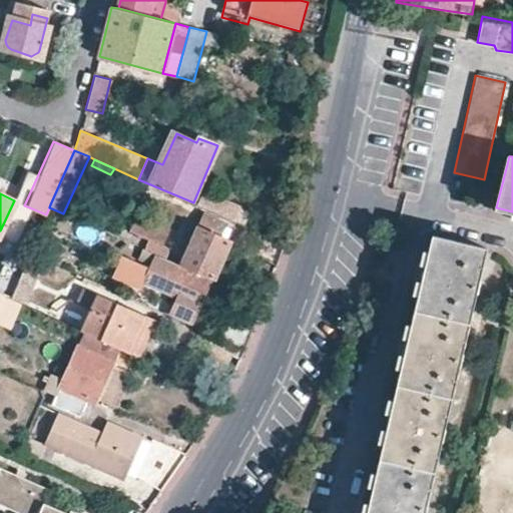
[(14,200),(0,230),(0,238),(10,243),(27,206),(24,205),(14,200)]
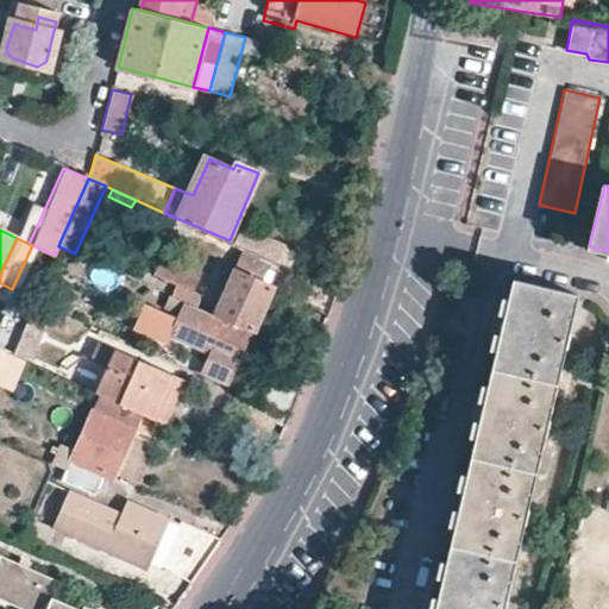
[(238,252),(211,314),(252,332),(274,284),(262,278),(268,265),(238,252)]
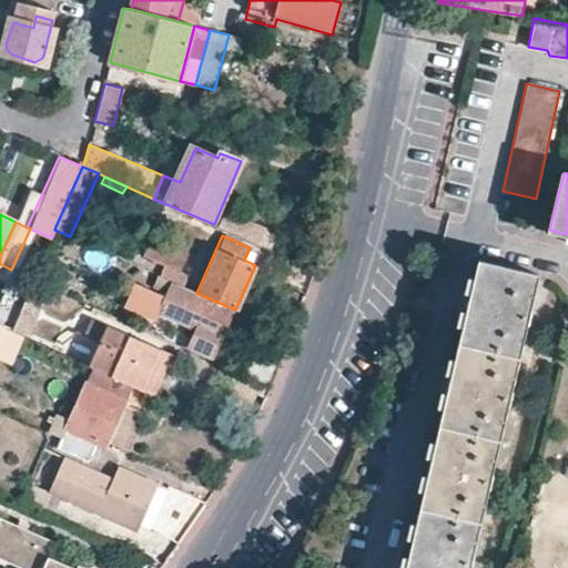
[(92,249),(85,261),(107,272),(113,260),(92,249)]
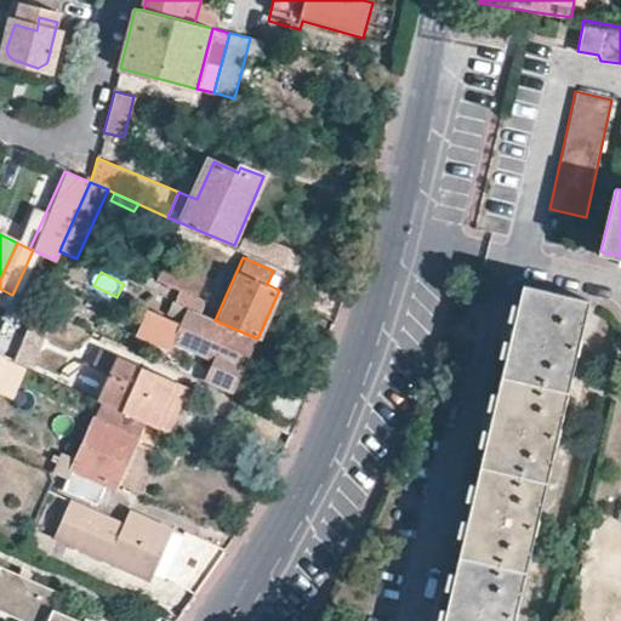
[(574,366),(590,295),(524,280),(508,351),(574,366)]
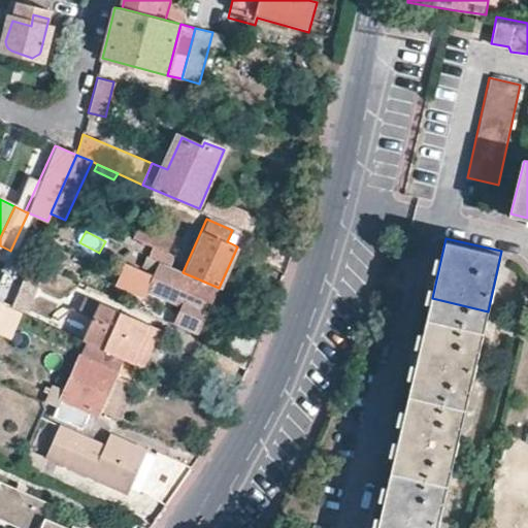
[(150,245),(144,256),(168,265),(172,255),(150,245)]
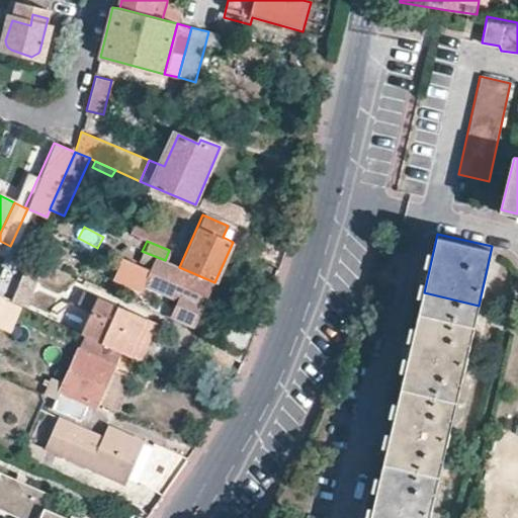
[(165,260),(142,251),(138,259),(151,265),(143,283),(177,298),(170,316),(191,326),(210,284),(178,269),(179,267),(165,260)]
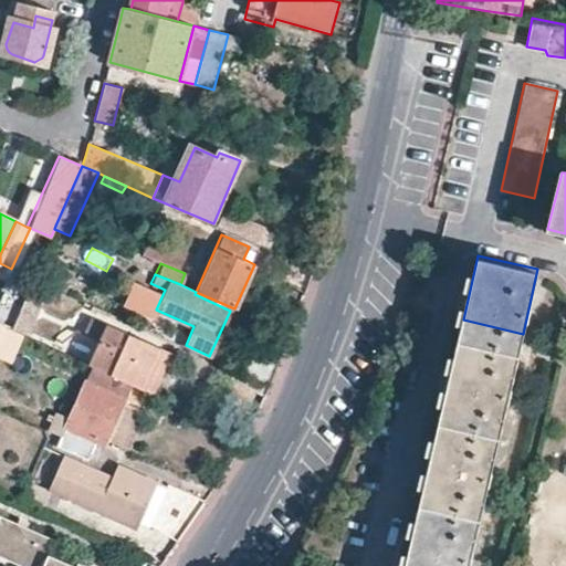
[(12,324),(10,329),(22,335),(25,337),(49,286),(32,279),(19,308),(12,324)]
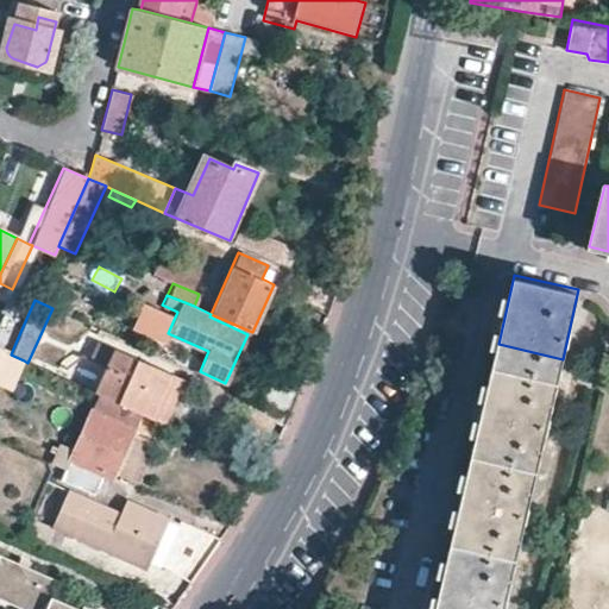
[(13,349),(20,332),(5,325),(0,334),(0,349),(11,355),(13,349)]
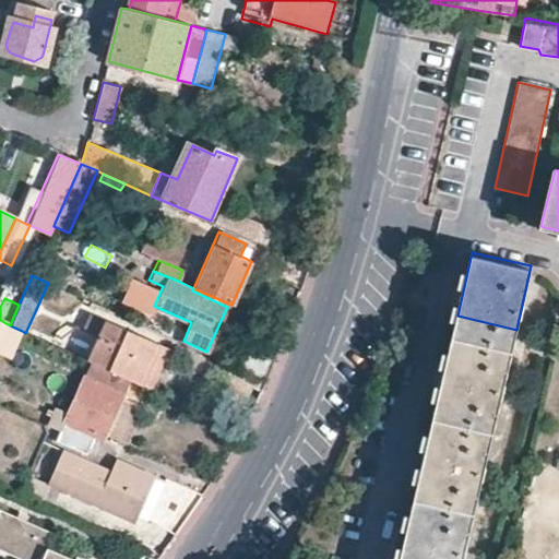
[(462,558),(516,330),(458,316),(441,390),(437,407),(401,558),(462,558)]
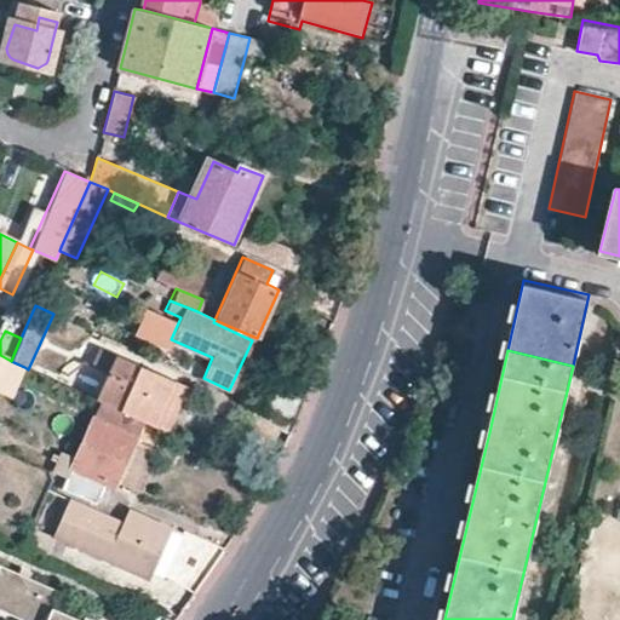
[(143,422),(153,425),(173,378),(115,354),(96,400),(98,400),(143,422)]
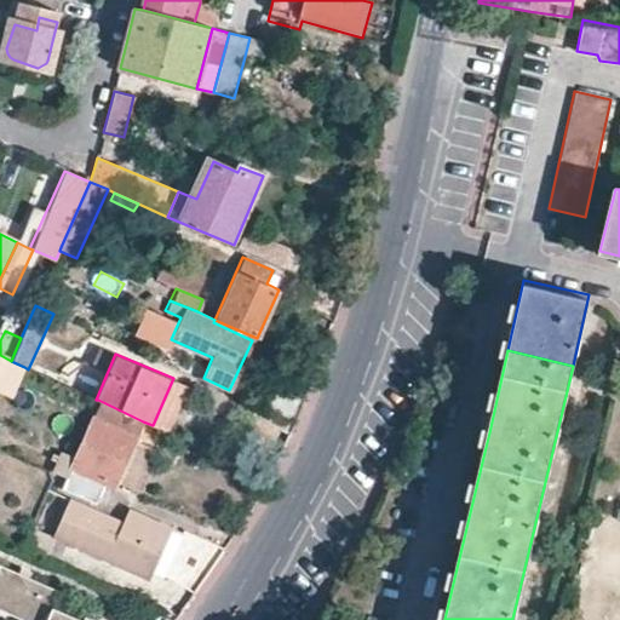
[(0,355),(0,392),(11,397),(24,367),(11,361),(0,355)]
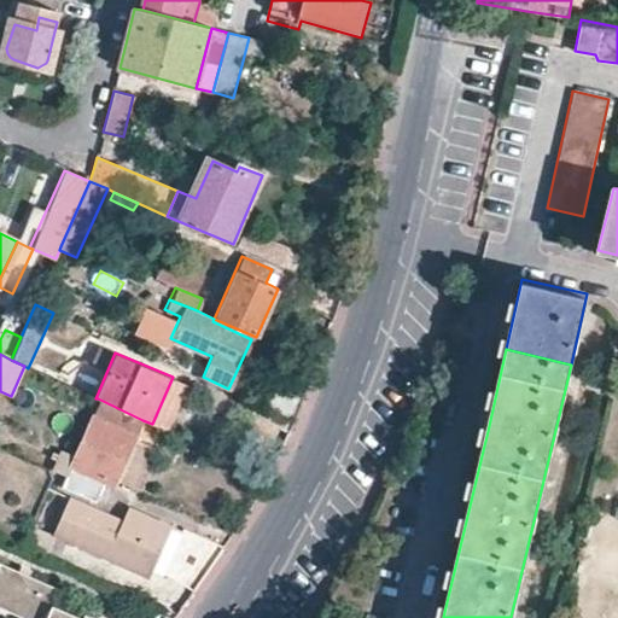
[(114,487),(143,420),(98,398),(74,456),(62,450),(53,470),(65,476),(59,488),(70,491),(94,502),(103,482),(114,487)]
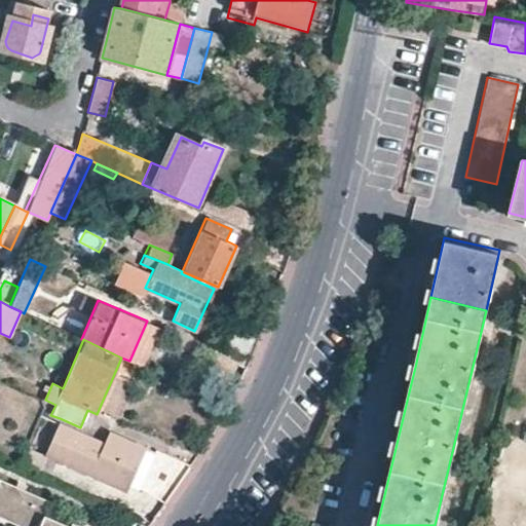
[(80,427),(60,418),(45,449),(128,486),(130,480),(147,444),(148,442),(110,424),(104,438),(80,427)]
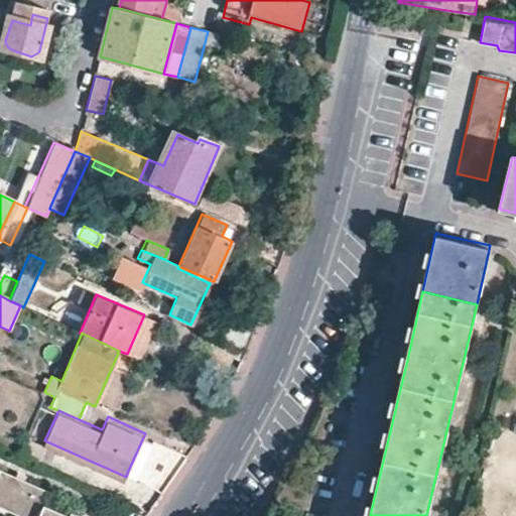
[(153,440),(144,435),(128,471),(138,476),(153,440)]
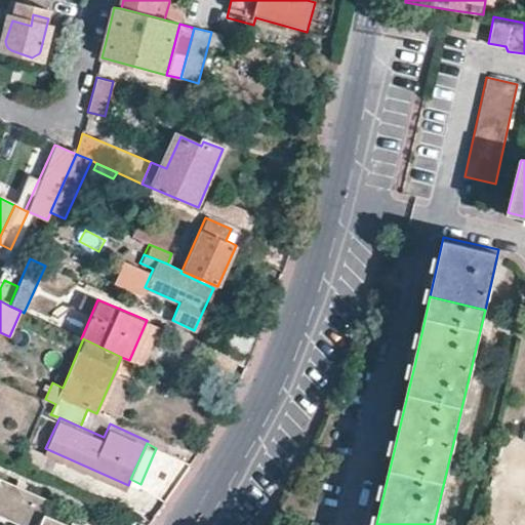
[(47,454),(26,444),(18,463),(39,473),(47,454)]
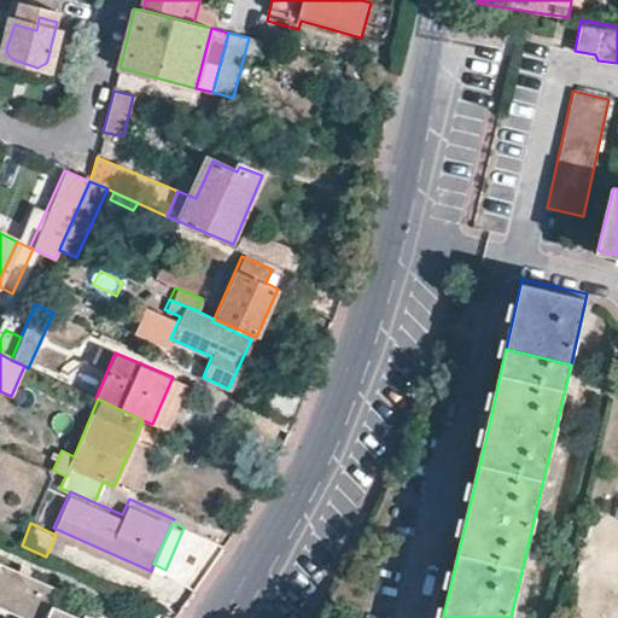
[(0,607),(23,617),(85,617),(53,604),(62,590),(47,583),(0,563),(0,607)]
